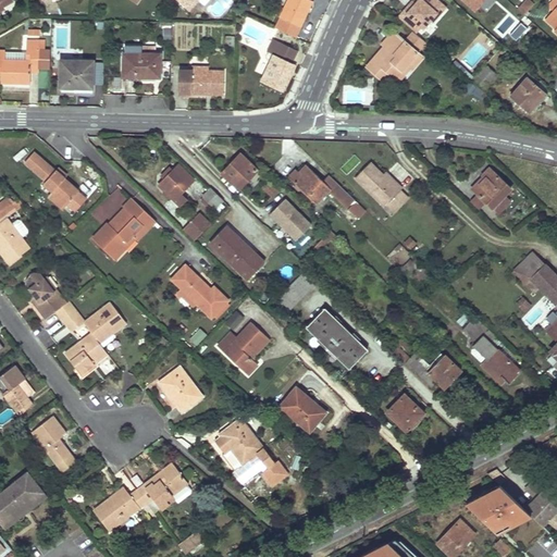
[(0,0),(0,10),(3,9),(2,7),(11,0),(0,0)]
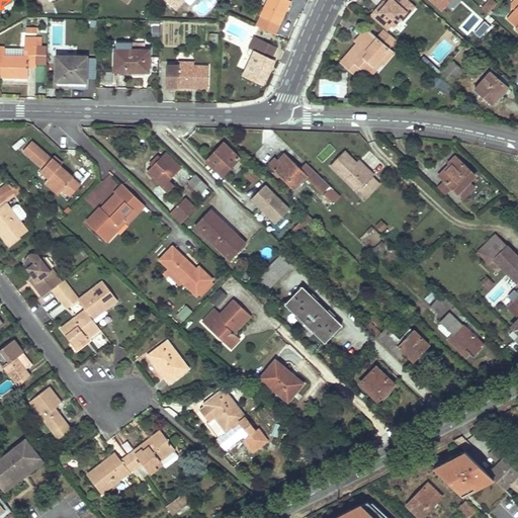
[(167,0),(176,8),(180,4),(187,10),(196,0),(167,0)]
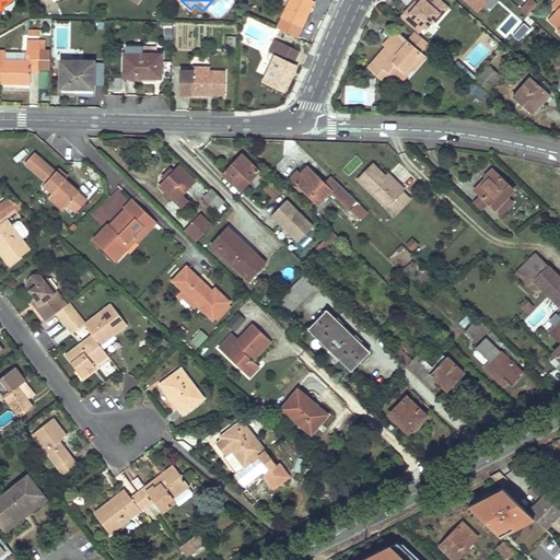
[(314,0),(290,0),(282,16),(302,26),(314,0)]
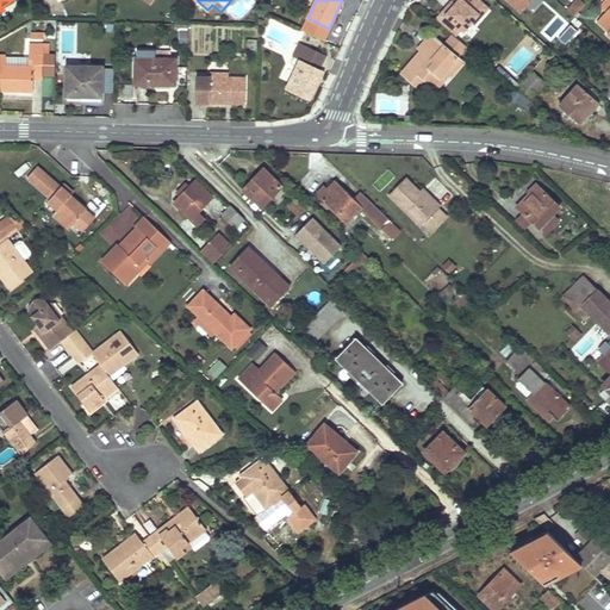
[(472,22),(479,13),(475,10),(483,2),(480,0),(458,0),(455,2),(449,11),(446,7),(436,18),(454,33),(456,35),(462,29),(465,30),(472,22)]
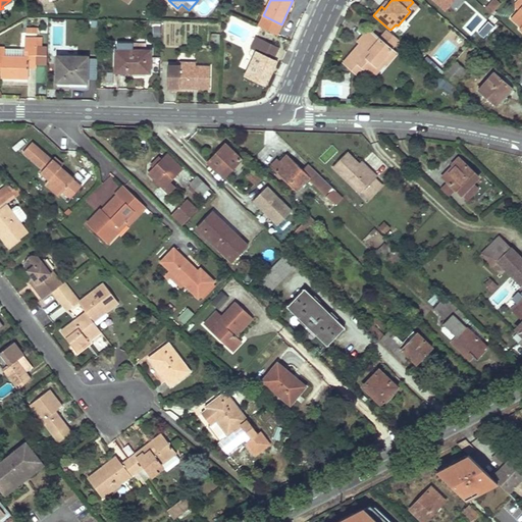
[(384,9),(389,2),(387,0),(381,6),(384,9)]
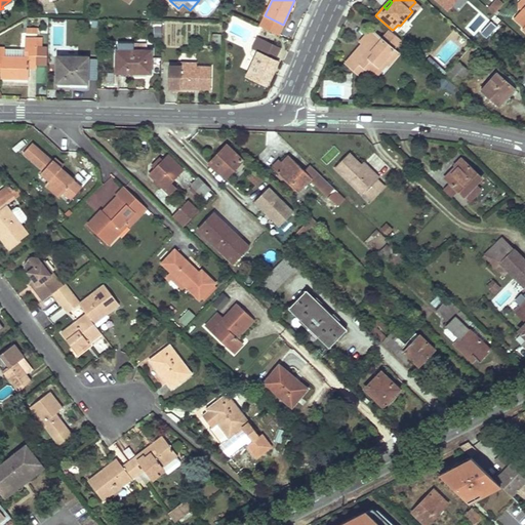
[(438,0),(448,8),(455,0),(438,0)]
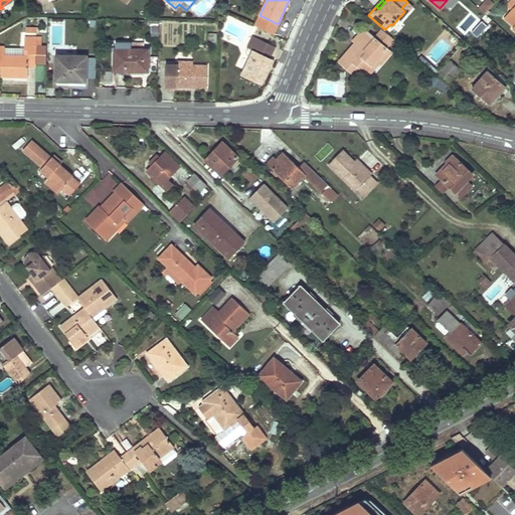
[(485,0),(479,8),(485,14),(494,4),(489,0),(485,0)]
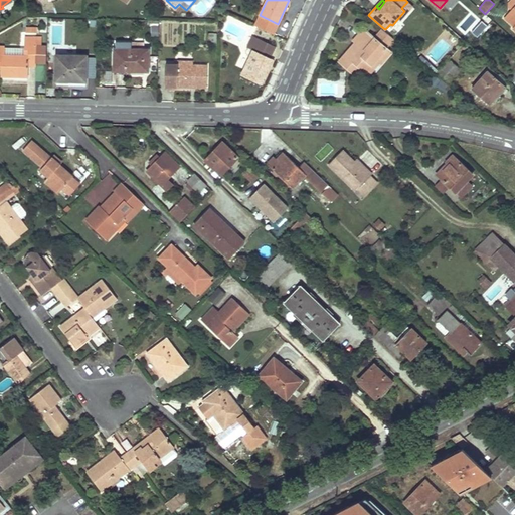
[(400,20),(412,6),(407,2),(401,8),(404,11),(398,18),(400,20)]
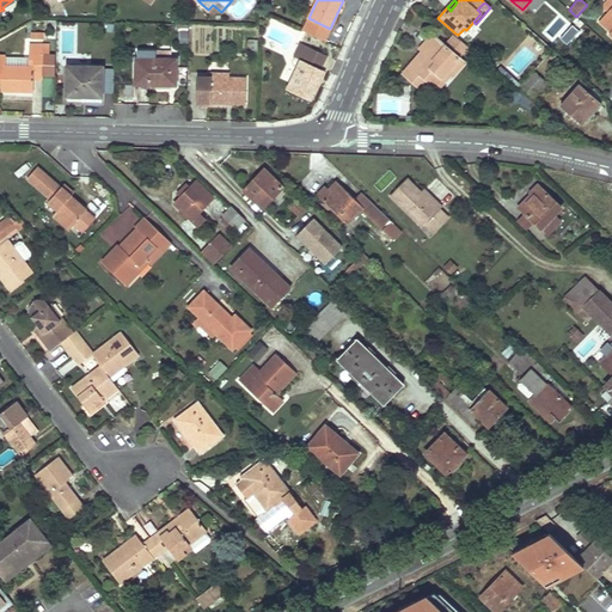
[(611,6),(600,20),(611,30),(611,31),(611,34),(611,6)]
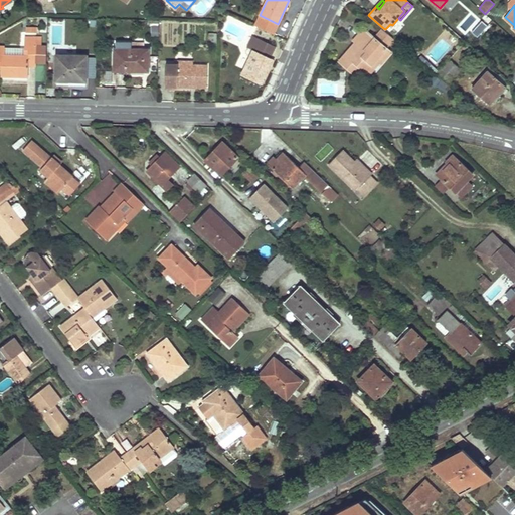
[(375,38),(364,29),(354,40),(358,43),(356,47),(353,45),(339,61),(356,75),(362,68),(365,72),(376,59),(381,64),(391,52),(385,47),(394,38),(385,29),(383,28),(375,38)]
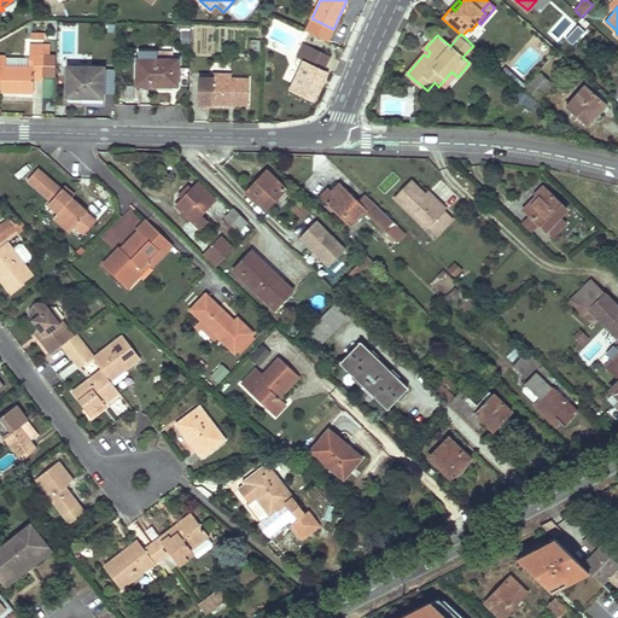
[(45,44),(31,44),(31,57),(0,57),(0,79),(3,79),(3,92),(34,92),(34,79),(35,71),(44,71),(45,53),(45,44)]
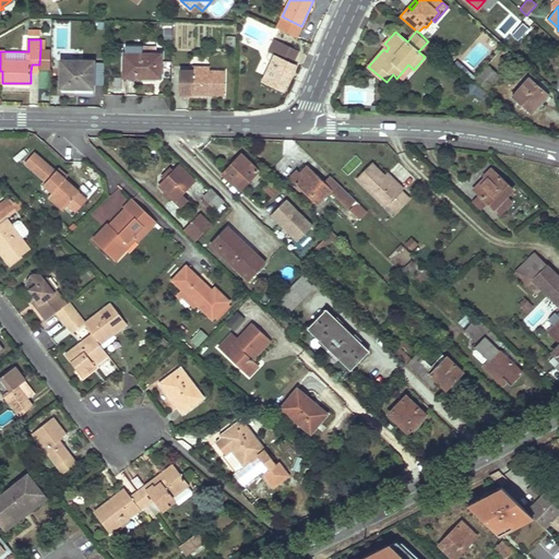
[(294,72),(298,64),(294,62),(299,51),(276,39),(270,51),(276,55),(264,81),(285,91),(292,76),(294,72)]
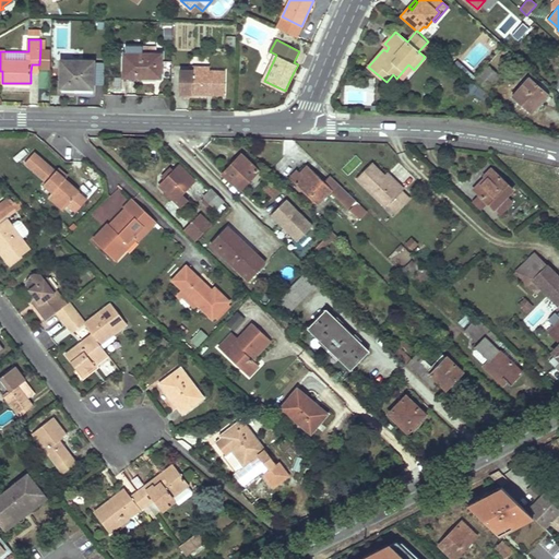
[(161,54),(152,54),(143,54),(143,47),(126,46),(126,76),(161,76),(161,54)]
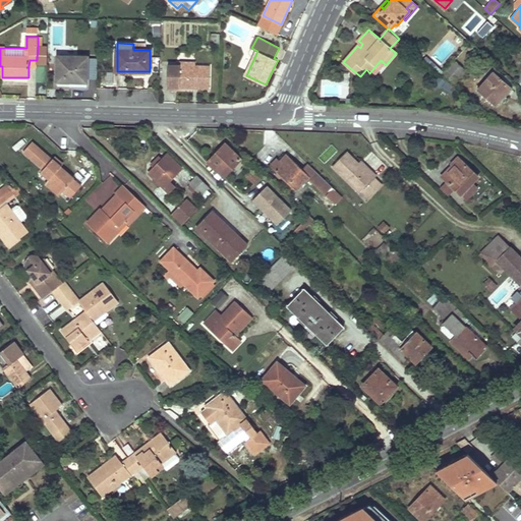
[(47,45),(38,45),(37,60),(47,61),(47,45)]
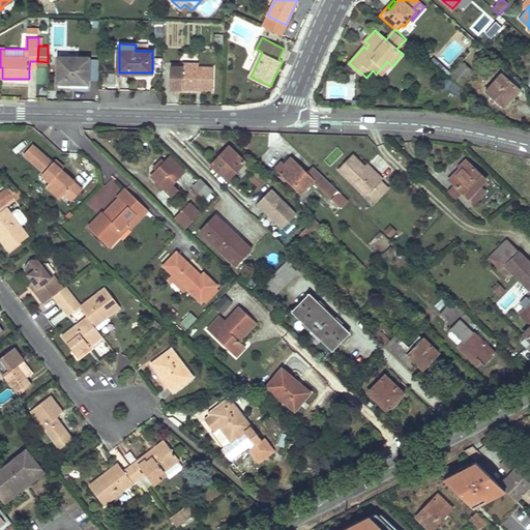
[(58,85),(65,85),(71,86),(71,88),(88,88),(88,80),(89,61),(89,58),(60,57),(58,85)]
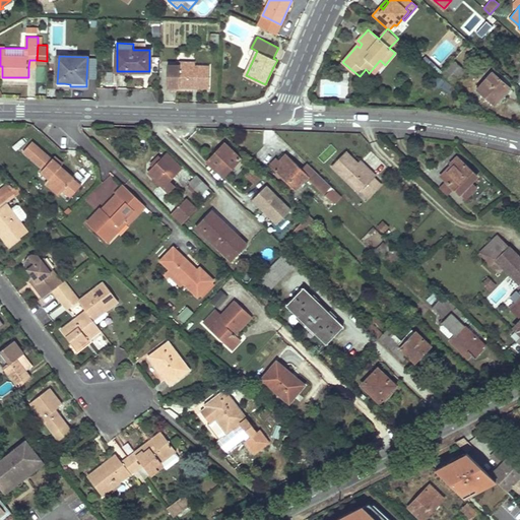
[(96,61),(87,60),(86,78),(95,78),(96,61)]
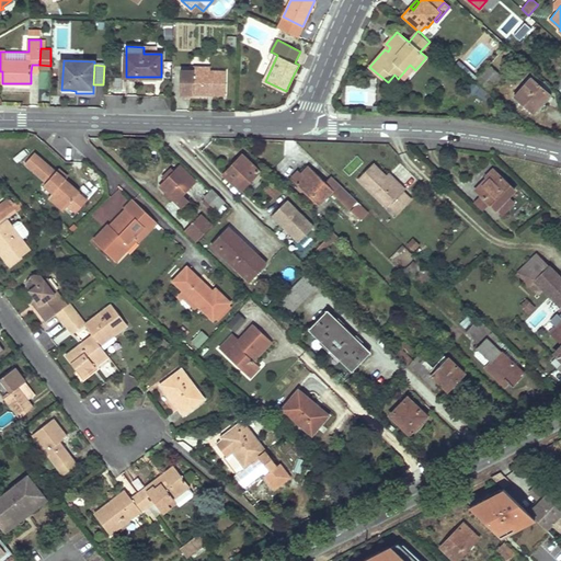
[(488,92),(494,84),(501,77),(489,66),(476,81),(488,92)]
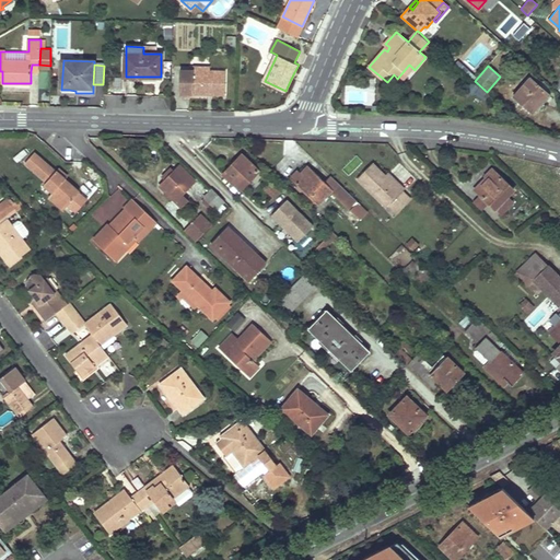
[(210,93),(210,92),(217,92),(217,94),(225,94),(226,71),(182,70),(182,93),(210,93)]
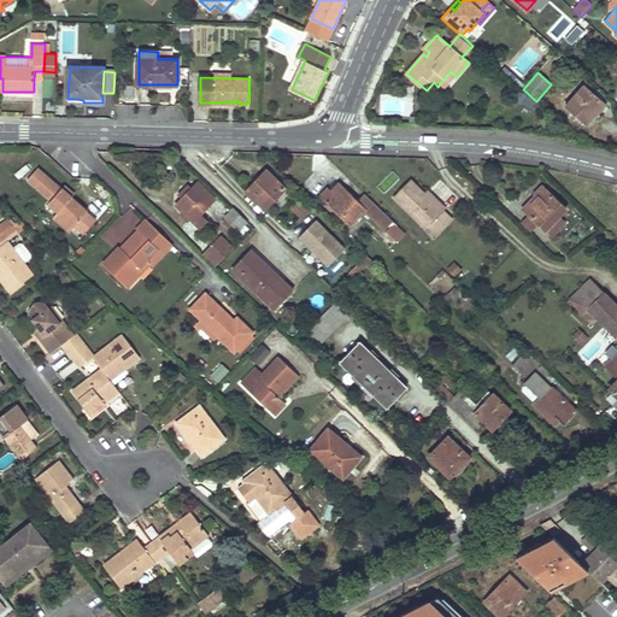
[(592,87),(589,86),(588,84),(585,88),(585,87),(568,106),(586,123),(604,103),(589,89),(592,87)]
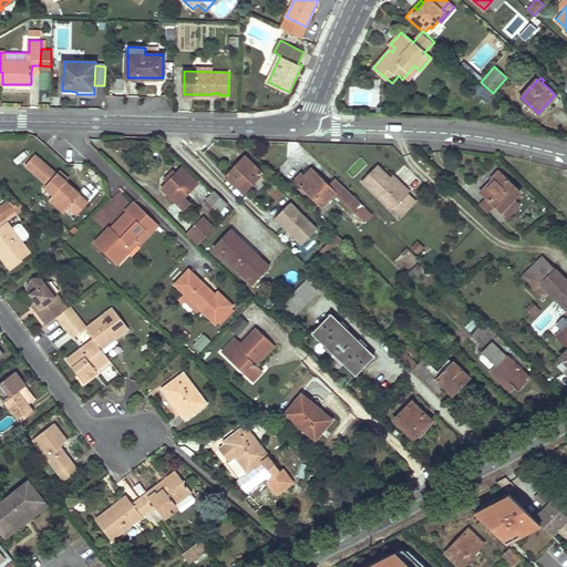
[(123,107),(123,96),(106,98),(106,109),(123,107)]
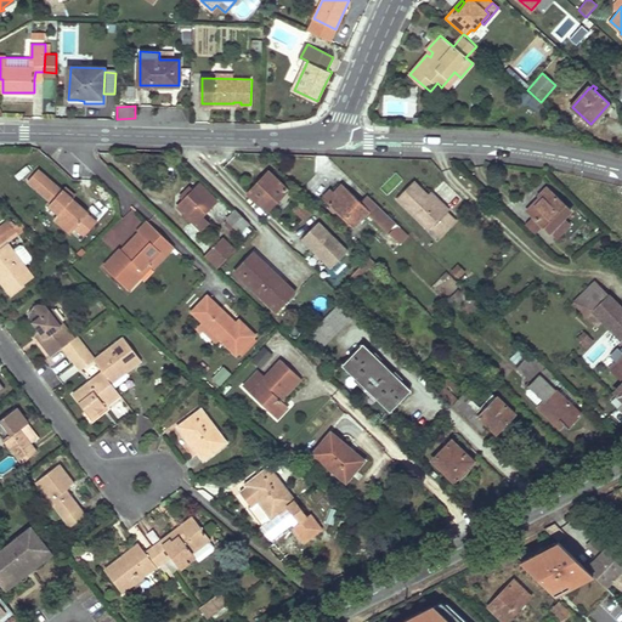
[(72,199),(61,190),(38,169),(28,180),(51,201),(47,204),(58,214),(74,227),(84,236),(96,222),(72,199)]
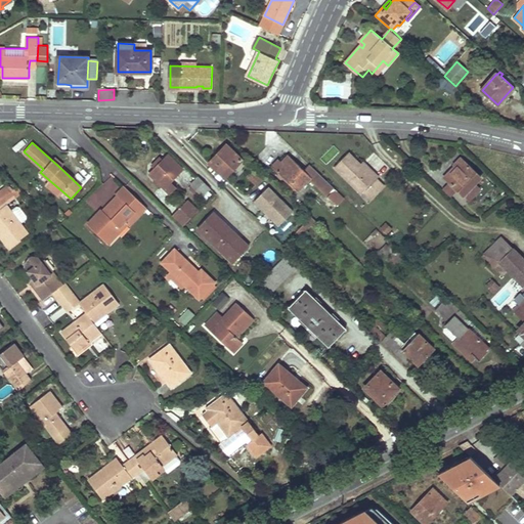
[(220,151),(221,153),(217,157),(216,156),(210,162),(225,178),(243,160),(226,144),(220,151)]
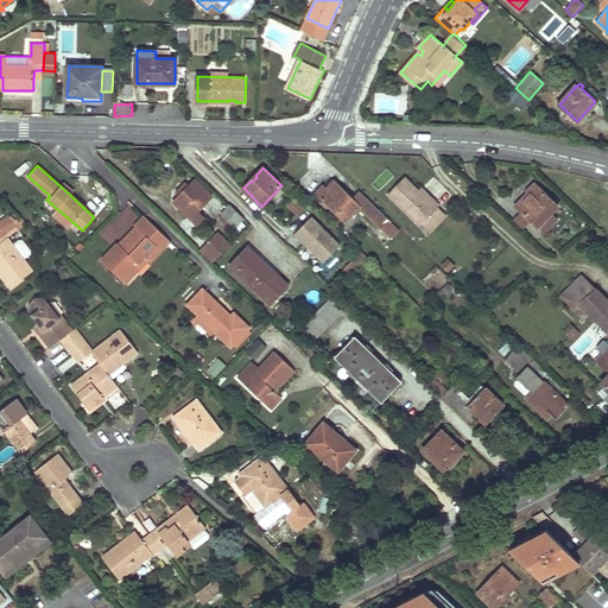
[(385,168),(373,185),(381,191),(394,175),(385,168)]
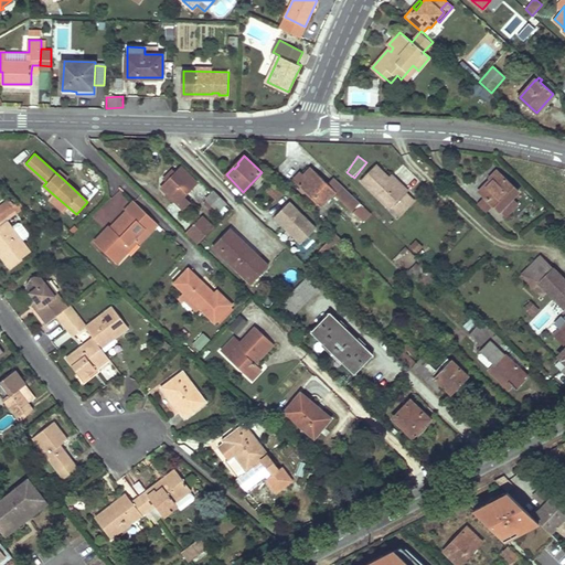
[(377,164),(363,181),(393,210),(411,191),(402,183),(400,185),(391,178),(377,164)]
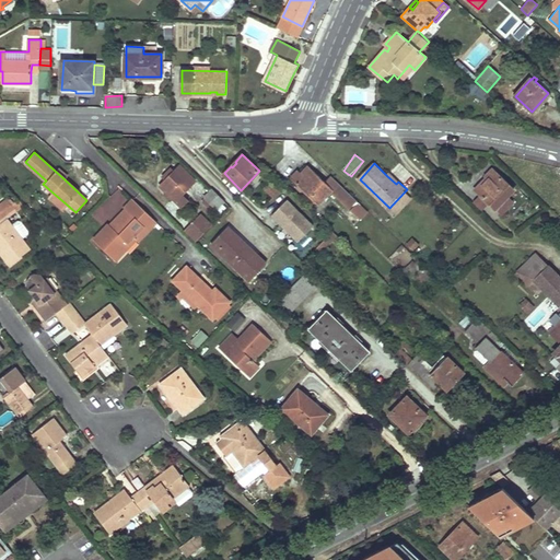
[(178,197),(187,188),(195,181),(179,164),(158,186),(179,208),(184,203),(178,197)]
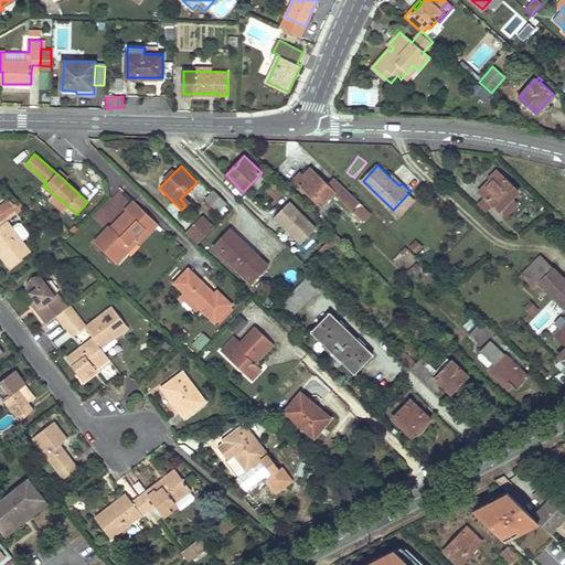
[(294,179),(308,192),(322,206),(334,193),(351,210),(360,201),(334,177),(328,182),(312,167),(305,174),(301,172),(294,179)]
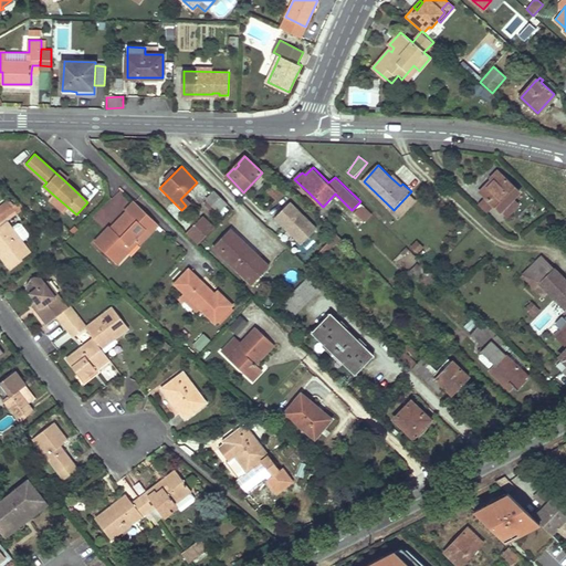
[(69,178),(59,169),(55,173),(65,181),(69,178)]
